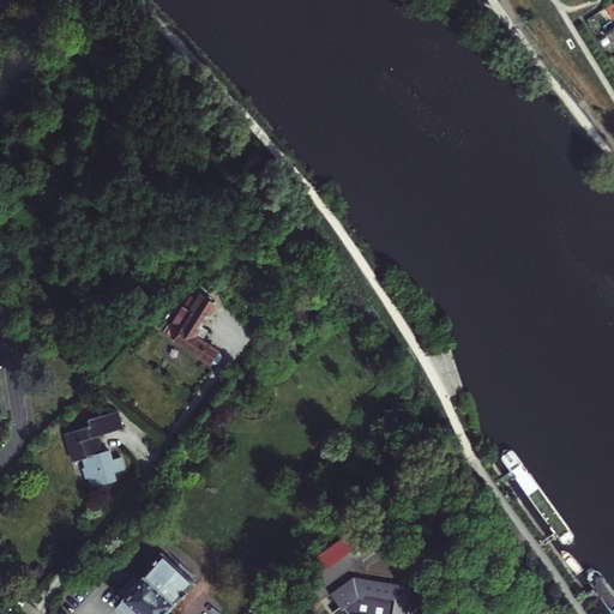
[(246,269),(232,282),(238,288),(252,276),(246,269)]
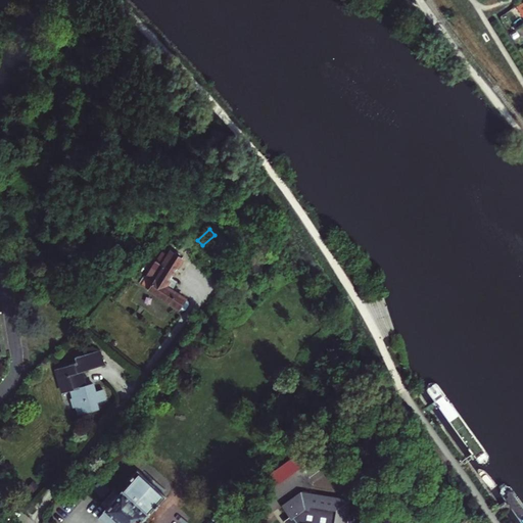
[(134,242),(119,253),(124,259),(138,249),(134,242)]
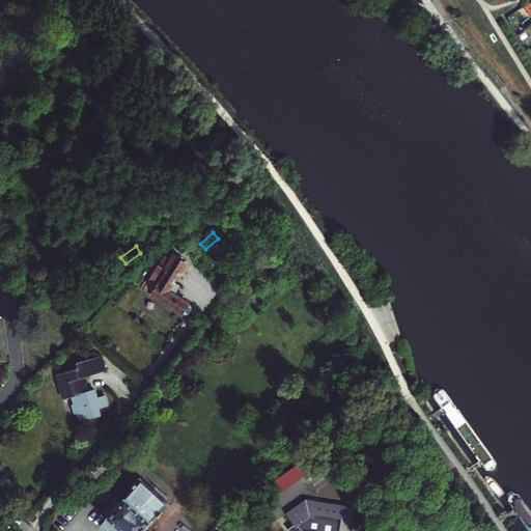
[(169,263),(146,296),(187,323),(193,315),(194,314),(177,302),(182,295),(176,290),(188,272),(175,262),(172,267),(169,263)]
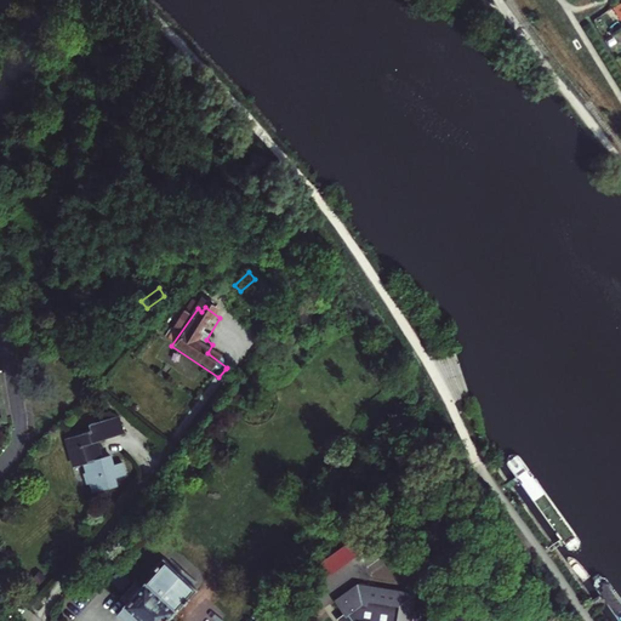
[(294,335),(289,340),(296,346),(300,341),(294,335)]
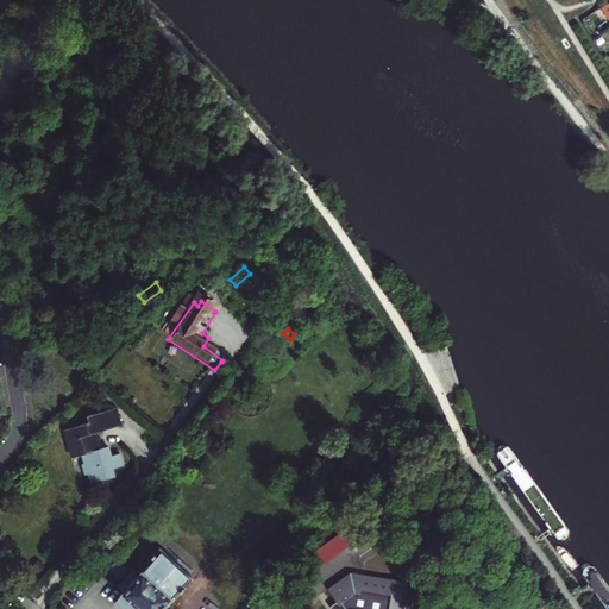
[(228,366),(221,362),(214,370),(221,375),(228,366)]
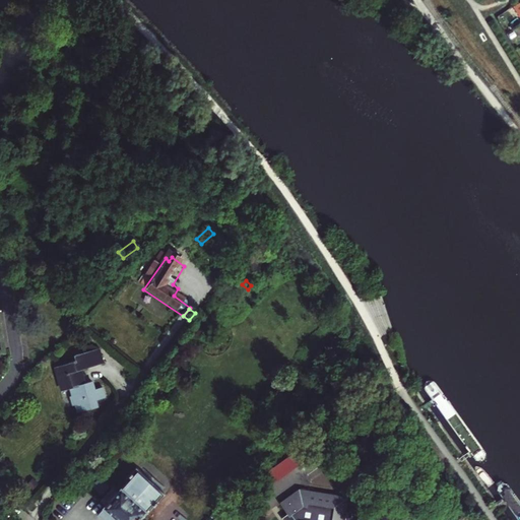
[(74,364),(57,368),(64,391),(72,389),(74,395),(72,396),(74,404),(78,403),(80,412),(99,407),(96,399),(106,397),(103,386),(95,388),(93,381),(84,383),(80,370),(103,364),(99,348),(74,354),(76,360),(74,361),(74,364)]
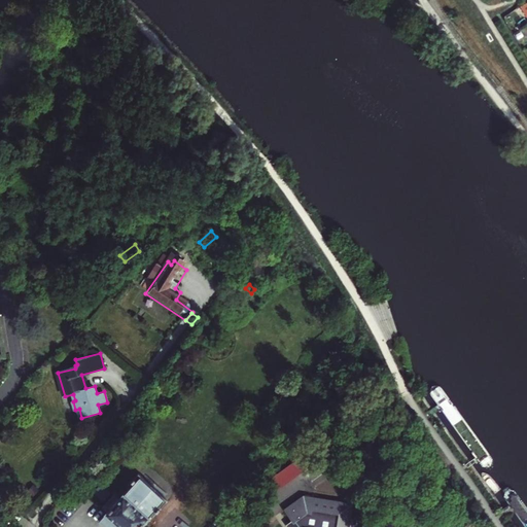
[(370,436),(361,442),(366,450),(375,445),(370,436)]
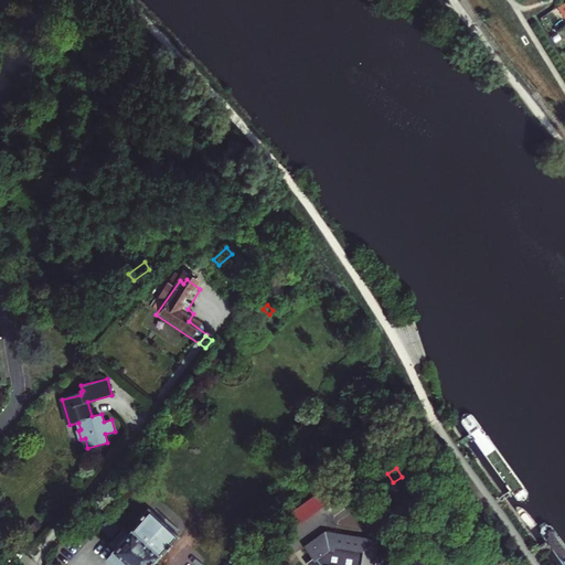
[(411,482),(398,490),(405,499),(417,490),(411,482)]
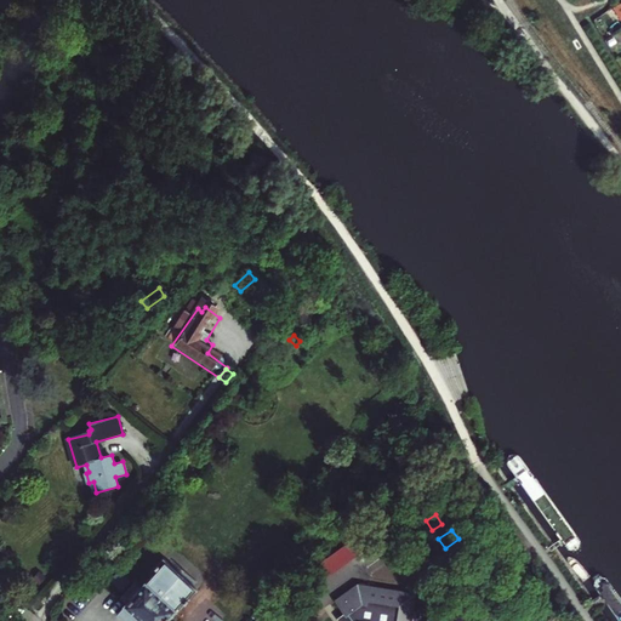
[(163,620),(166,617),(174,611),(176,613),(195,592),(192,588),(194,586),(187,579),(184,581),(161,559),(148,575),(149,576),(115,613),(123,620),(163,620)]
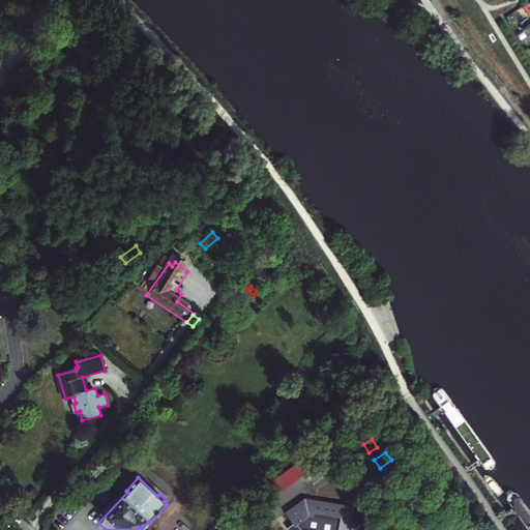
[(349,529),(353,510),(301,500),(282,514),(289,524),(284,528),(284,529),(349,529)]
